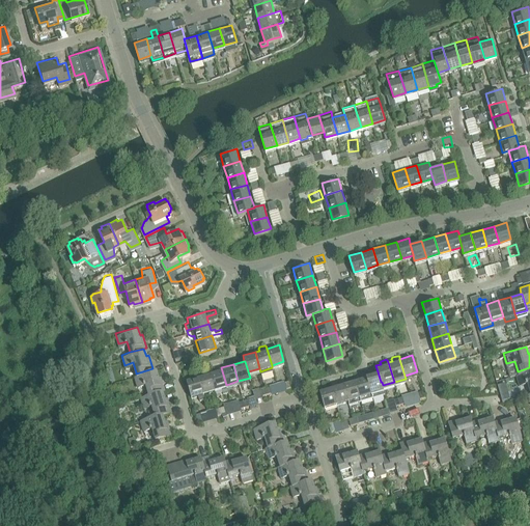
[(145,382),(148,392),(162,388),(164,388),(161,375),(158,375),(156,367),(152,368),(136,374),(136,372),(134,374),(137,384),(145,382)]
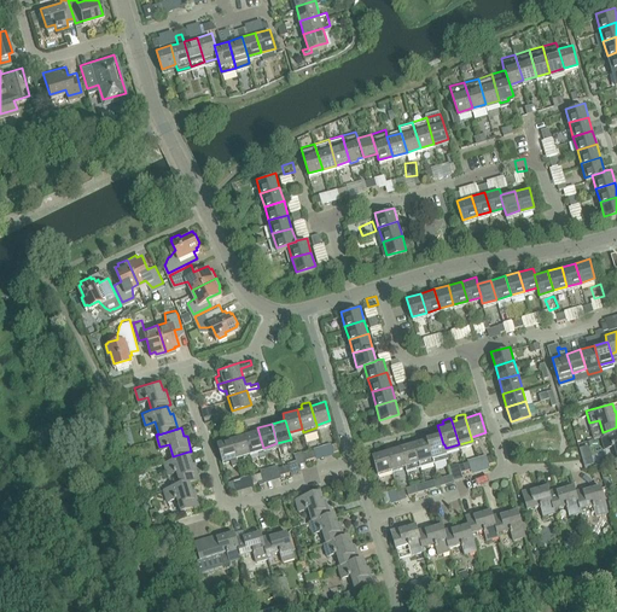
[(257,427),(244,432),(250,452),(257,449),(258,454),(265,452),(263,448),(257,427)]
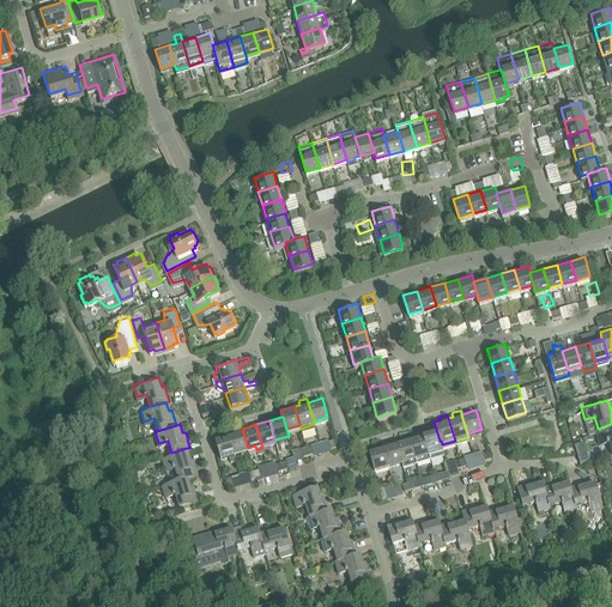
[(611,424),(598,429),(595,429),(599,441),(609,438),(611,449),(611,424)]
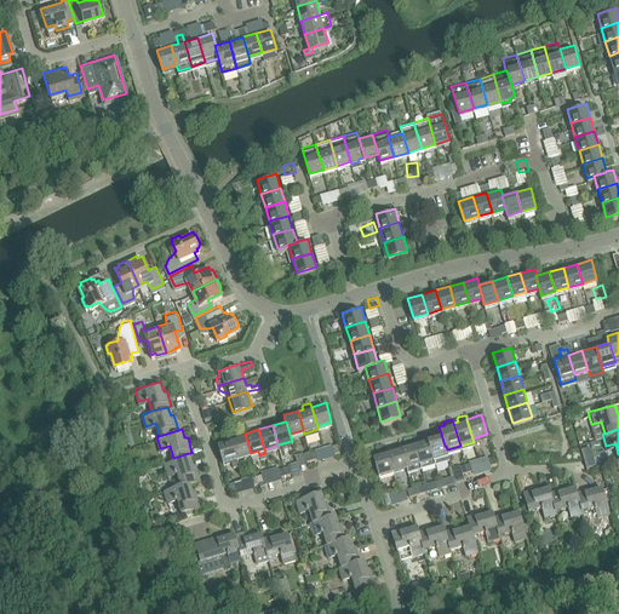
[(441,434),(440,430),(431,432),(433,436),(428,437),(435,460),(448,457),(447,449),(446,446),(445,446),(441,434)]
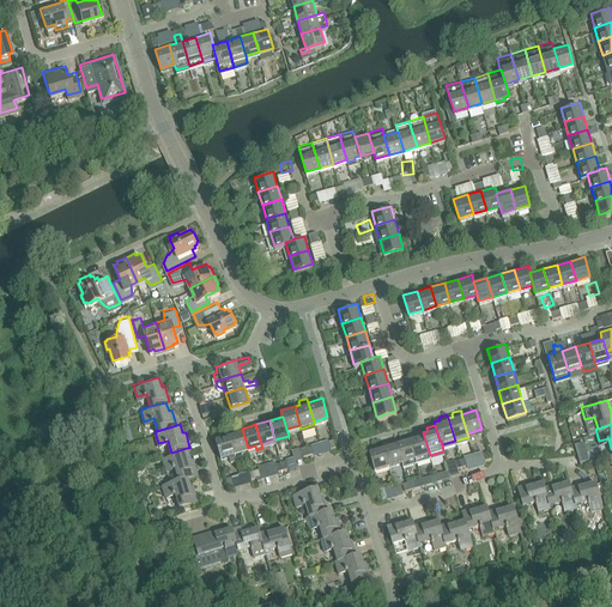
[(234,451),(248,448),(242,429),(229,432),(234,451)]
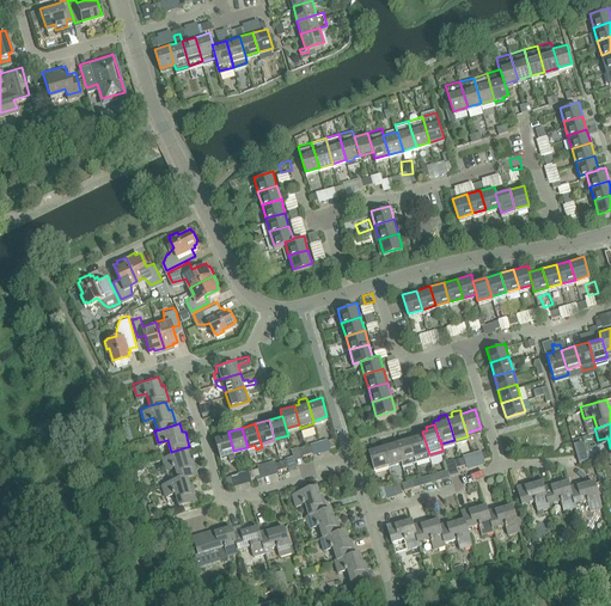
[(429,454),(422,432),(421,428),(413,430),(414,434),(409,436),(415,458),(429,454)]
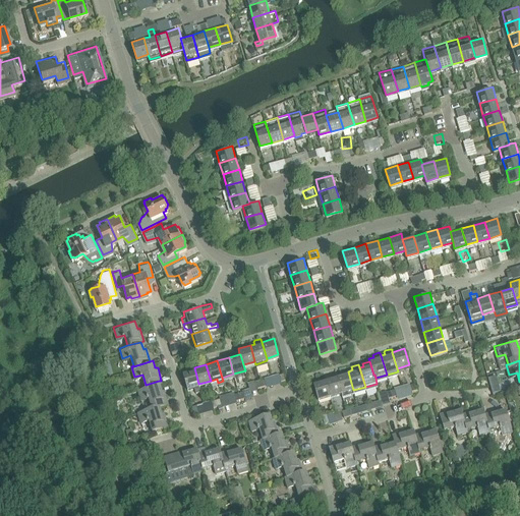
[(198,384),(194,367),(182,371),(187,388),(194,386),(195,389),(200,388),(198,384)]
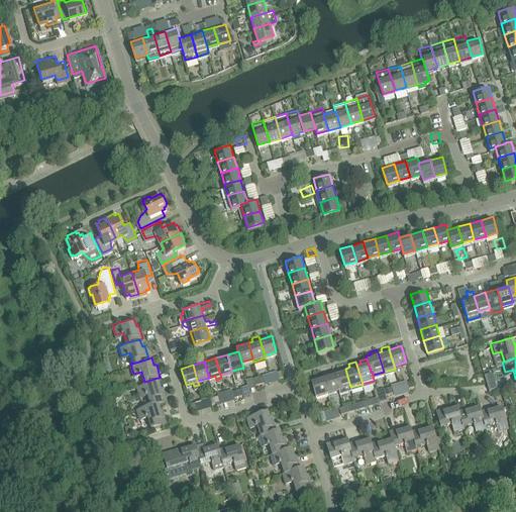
[(339,391),(350,387),(345,369),(344,366),(336,368),(337,371),(333,372),(338,388),(339,391)]
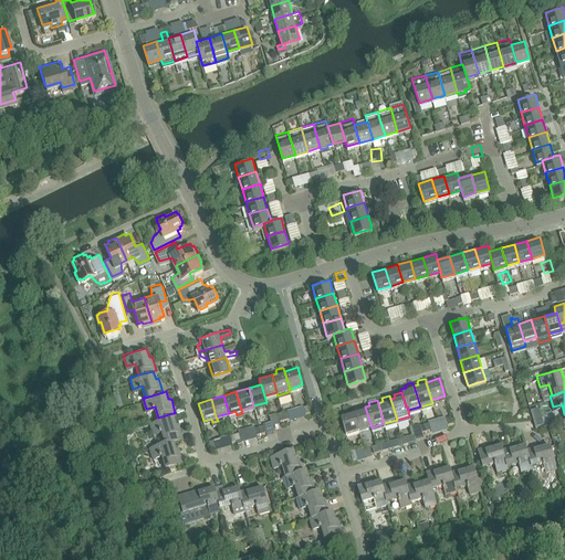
[(365,407),(353,410),(358,428),(370,424),(365,407)]
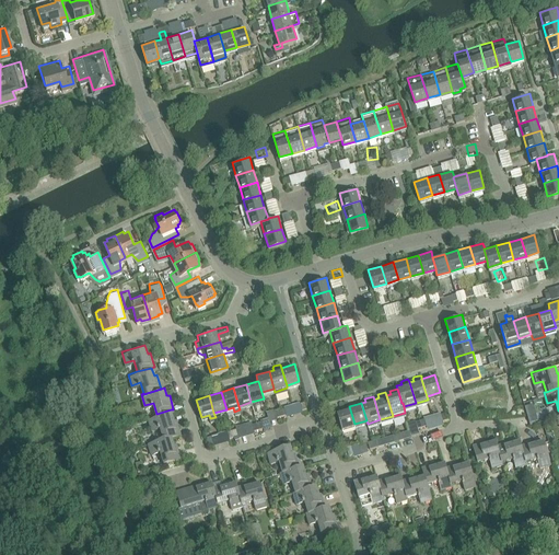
[(354,424),(349,406),(336,411),(341,428),(354,424)]
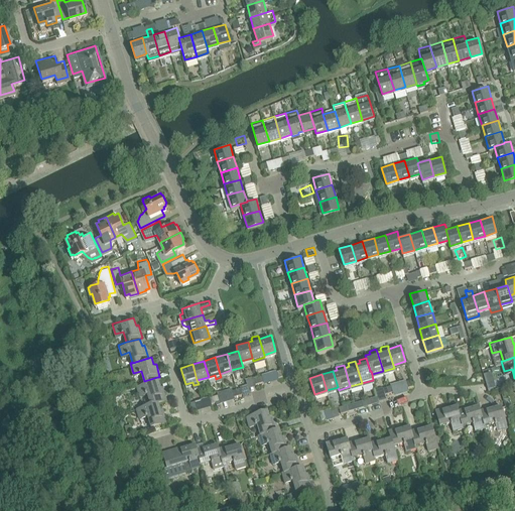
[(147,391),(150,401),(157,399),(165,397),(161,384),(159,384),(157,377),(144,381),(136,383),(139,393),(147,391)]
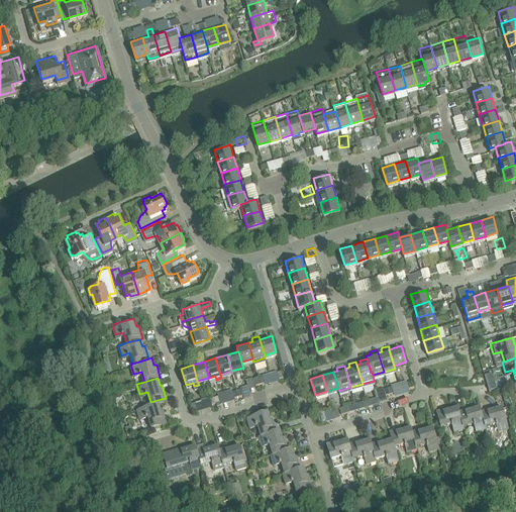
[(150,402),(136,406),(139,416),(147,414),(150,424),(166,420),(162,407),(160,407),(158,400),(150,402)]
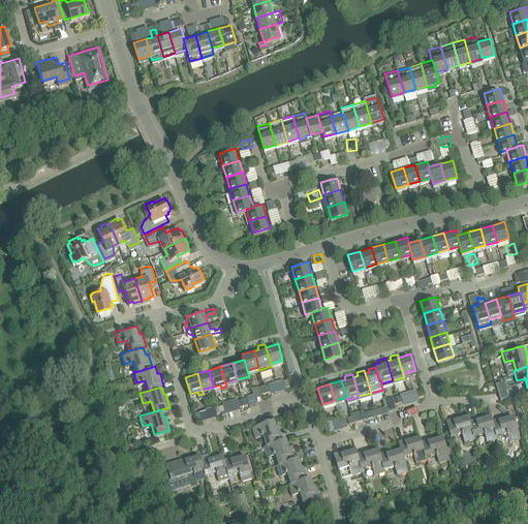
[(469,417),(468,413),(460,415),(460,413),(445,418),(451,433),(462,430),(464,438),(474,435),(473,433),(469,417)]
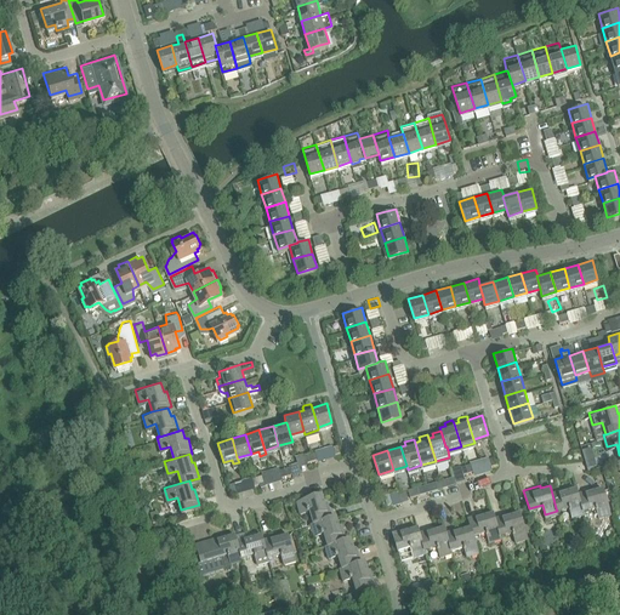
[(582,508),(576,489),(578,489),(576,485),(567,488),(566,485),(551,489),(556,508),(568,505),(572,514),(584,511),(582,508)]
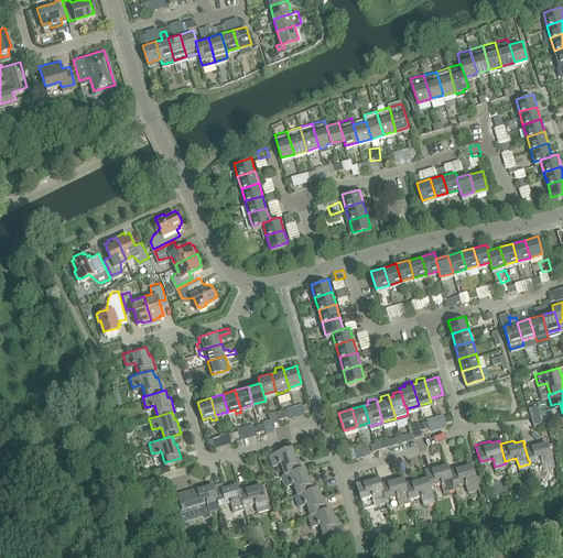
[(538,440),(524,444),(523,444),(529,461),(540,458),(543,467),(554,463),(547,440),(539,442),(538,440)]
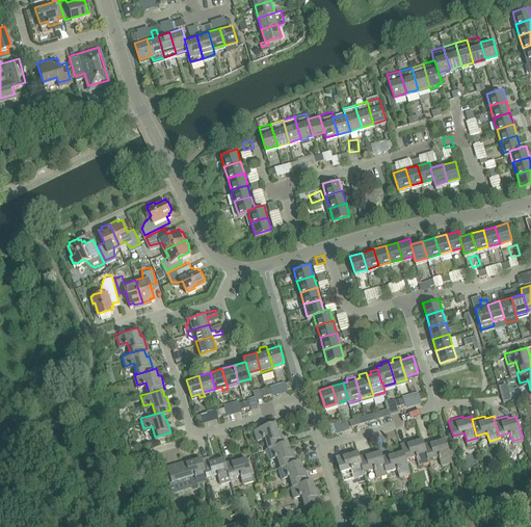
[(265,435),(268,445),(284,441),(280,427),(277,428),(275,420),(254,426),(257,437),(265,435)]
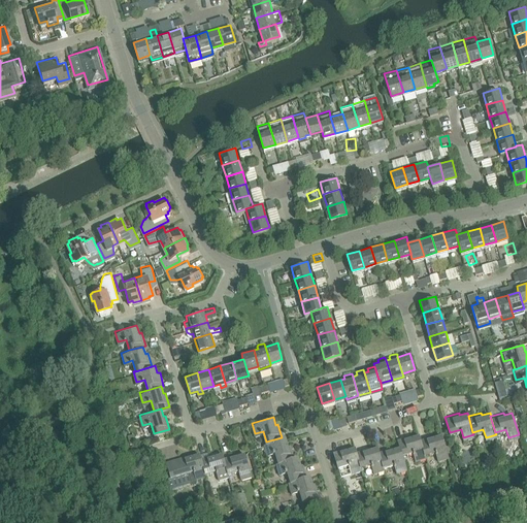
[(425,455),(425,453),(424,453),(420,437),(420,436),(419,433),(412,435),(410,433),(397,437),(399,446),(402,453),(413,450),(415,458),(425,455)]
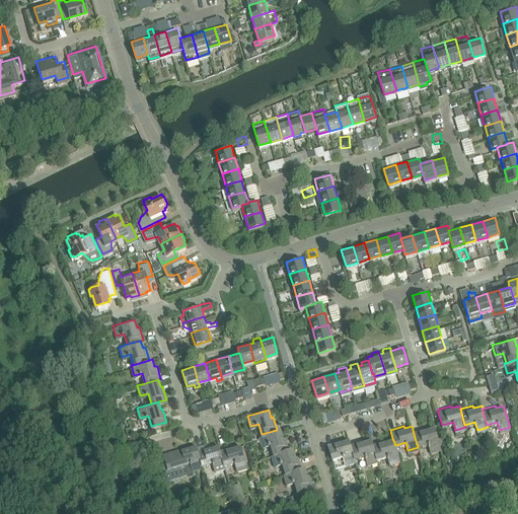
[(426,426),(413,429),(413,430),(417,445),(418,445),(428,442),(430,450),(440,447),(434,426),(426,428),(426,426)]
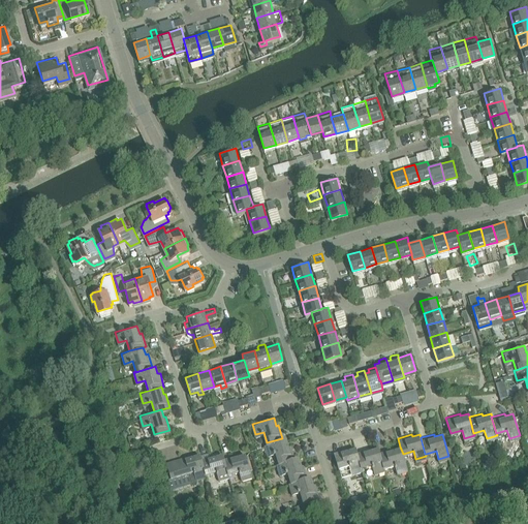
[(286,437),(282,438),(267,442),(264,443),(267,454),(275,451),(278,462),(294,457),(290,443),(288,444),(286,437)]
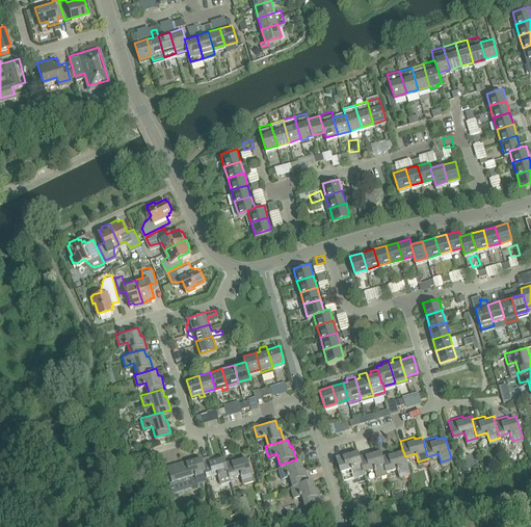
[(359,452),(357,449),(349,451),(349,449),(336,453),(340,469),(351,466),(353,474),(364,471),(363,469),(359,452)]
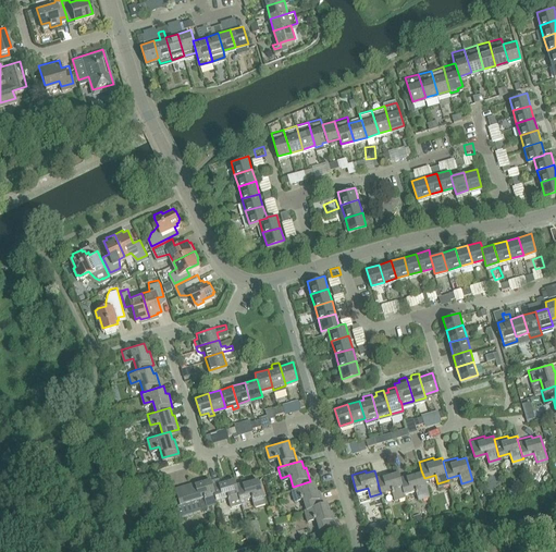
[(405,493),(404,491),(399,474),(398,470),(390,473),(390,470),(375,474),(380,491),(392,488),(394,497),(405,493)]
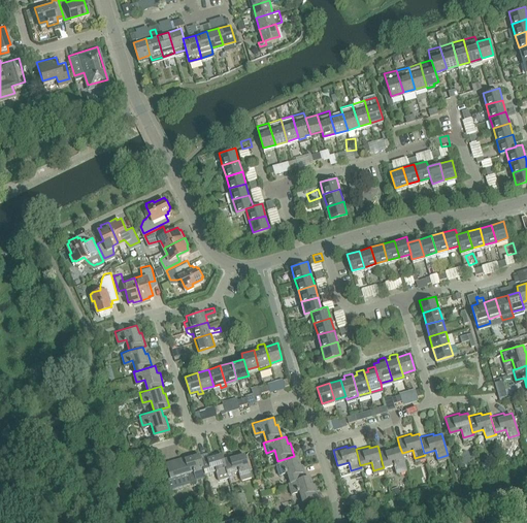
[(402,453),(399,446),(392,448),(391,446),(379,449),(383,465),(393,462),(396,470),(406,467),(402,453)]
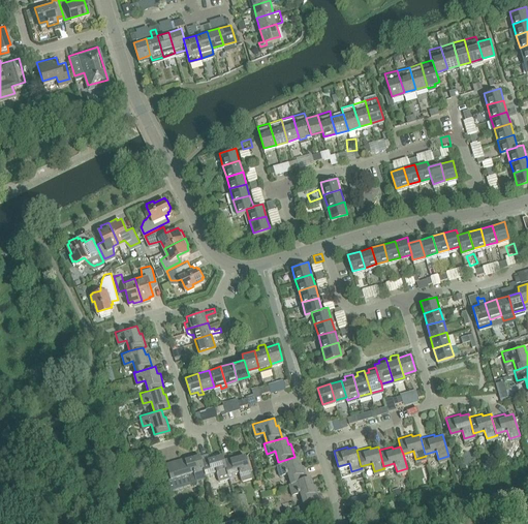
[(194,481),(195,480),(195,478),(207,474),(206,472),(200,457),(200,456),(199,453),(192,455),(191,453),(178,457),(179,459),(166,462),(171,475),(187,470),(190,480),(191,482),(193,482),(194,481)]
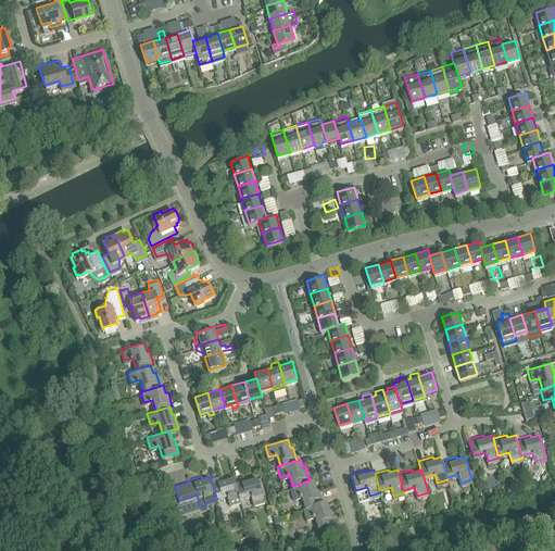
[(216,497),(227,493),(229,502),(240,499),(240,497),(235,479),(234,476),(226,478),(225,476),(211,479),(211,480),(216,497)]
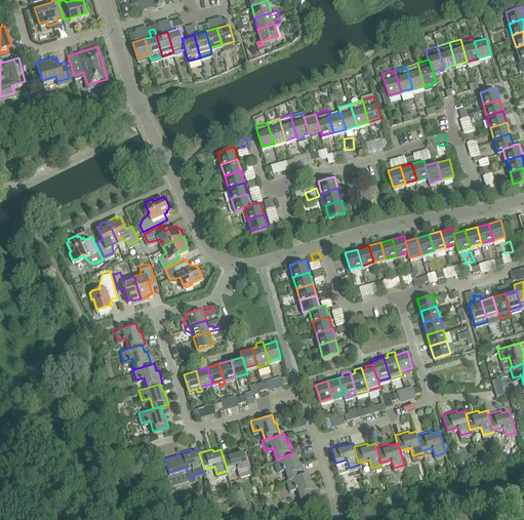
[(235,449),(222,452),(227,469),(237,466),(239,474),(249,471),(243,449),(236,451),(235,449)]
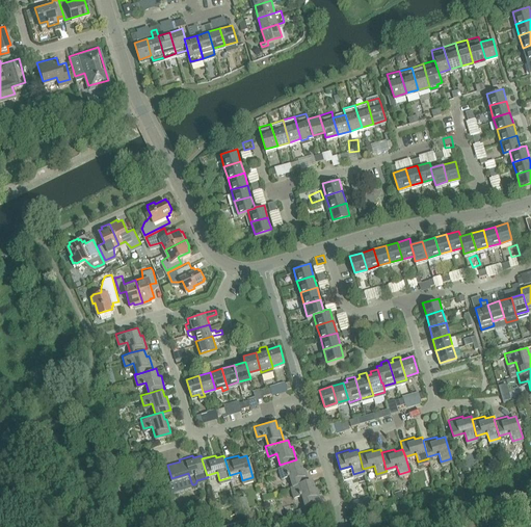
[(289,473),(292,483),(309,479),(308,478),(304,466),(302,466),(299,458),(296,459),(280,465),(277,465),(281,475),(289,473)]
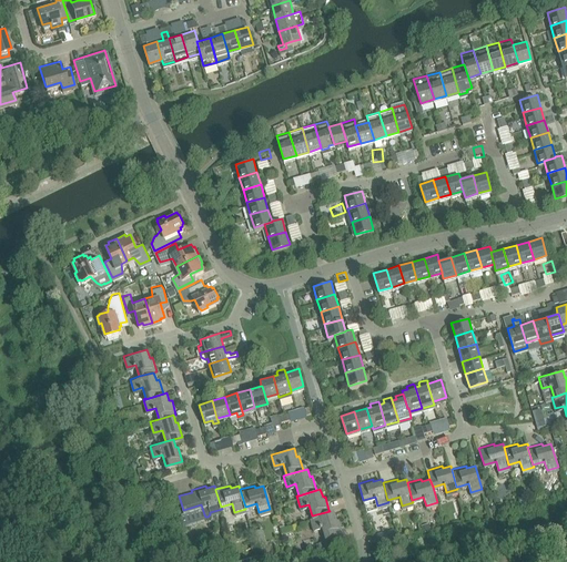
[(312,515),(310,517),(313,528),(322,524),(325,537),(342,531),(337,517),(335,518),(333,509),(328,510),(330,511),(312,515)]
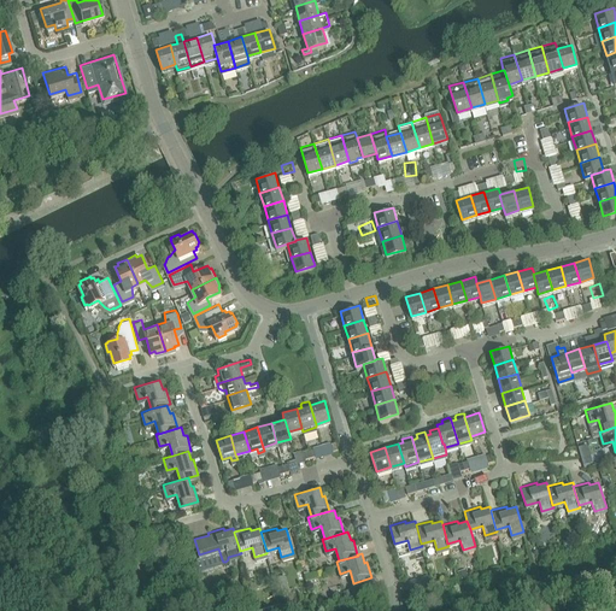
[(427,571),(404,577),(408,588),(430,582),(427,571)]
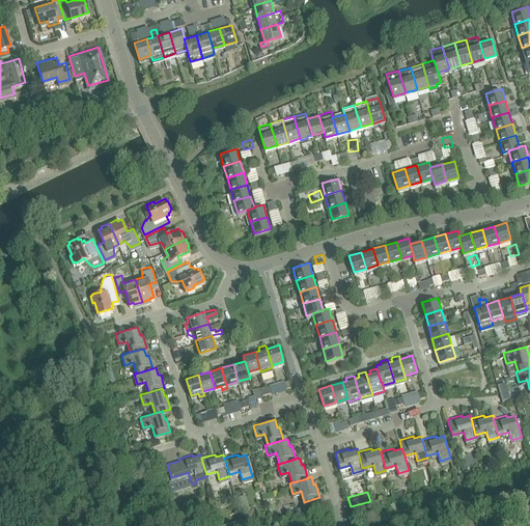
[(244,494),(235,496),(239,504),(246,502),(244,494)]
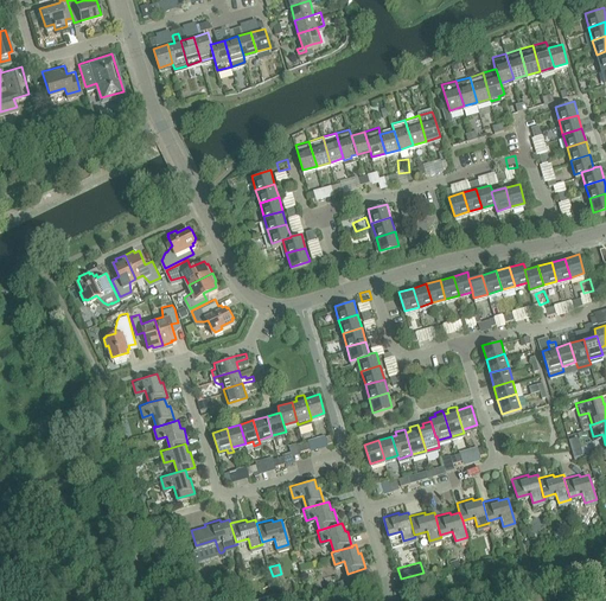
[(276,600),(274,590),(266,593),(268,600),(276,600)]
